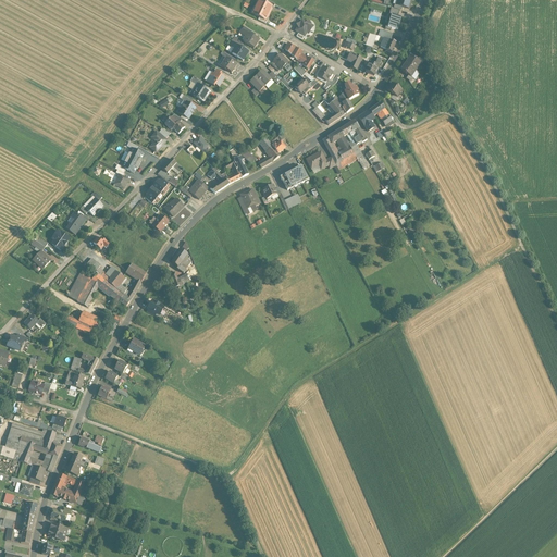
[(397,0),(396,5),(403,8),(408,9),(410,0),(397,0)]
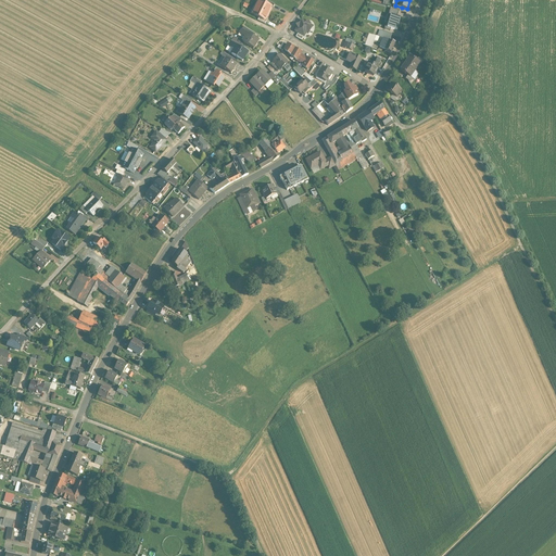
[(265,4),(261,2),(255,8),(268,14),(272,8),(265,4)]
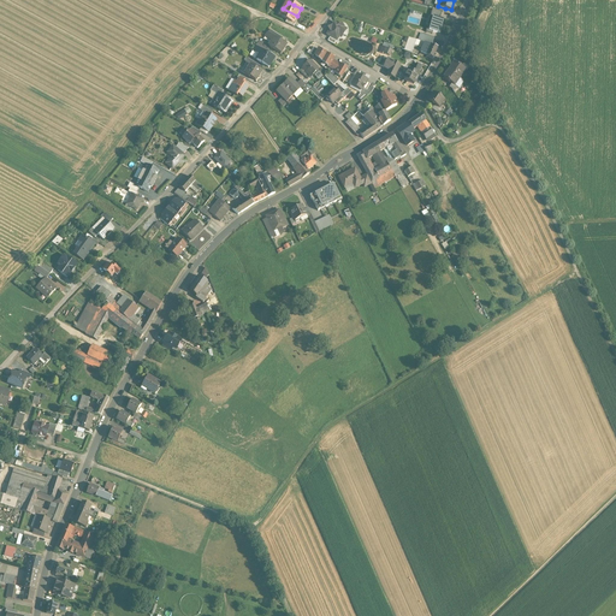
[(297,16),(283,9),(282,17),(286,19),(294,23),(297,16)]
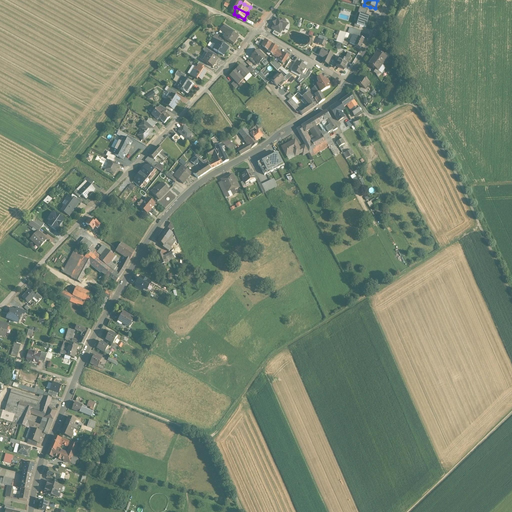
[(366,15),(368,9),(362,7),(360,7),(358,13),(360,14),(366,16),(366,15)]
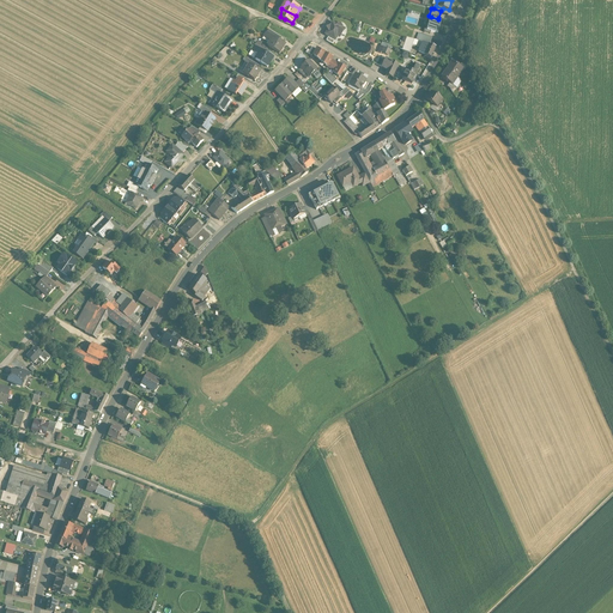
[(438,19),(431,17),(428,30),(438,34),(443,19),(438,18),(438,19)]
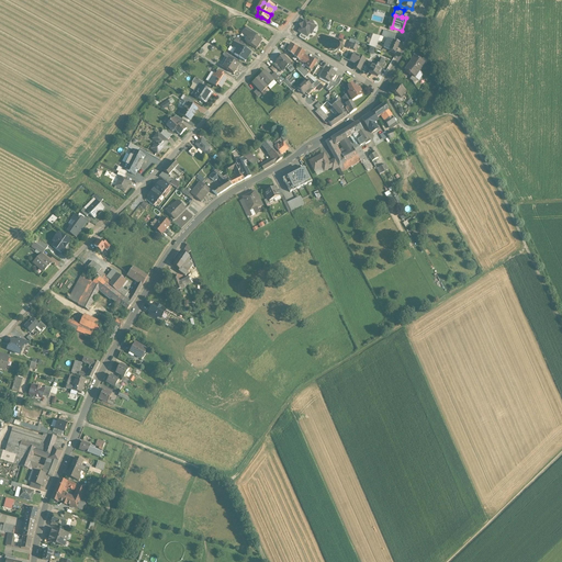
[(308,24),(304,21),(303,24),(299,26),(300,27),(298,32),(306,37),(308,33),(311,34),(314,30),(312,29),(314,25),(313,25),(312,22),(308,24)]
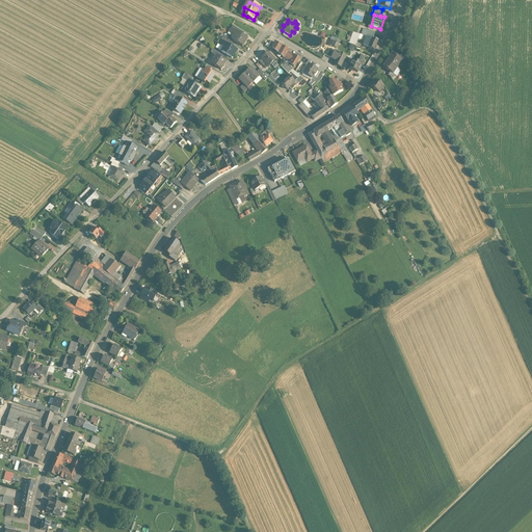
[(242,32),(233,26),(232,29),(241,35),(242,32)]
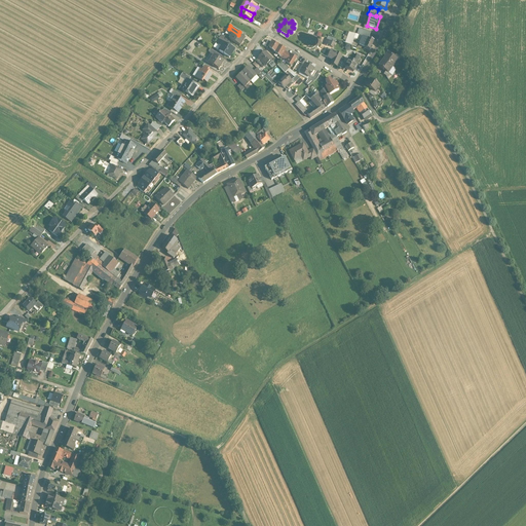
[(368,39),(371,33),(358,28),(355,35),(358,36),(368,39)]
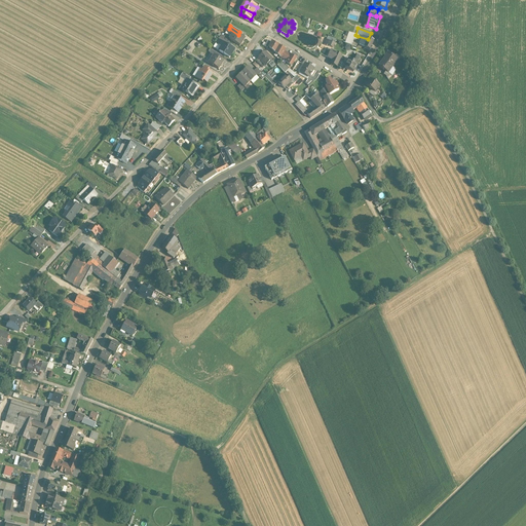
[(238,35),(229,29),(226,33),(232,37),(230,40),(239,47),(245,39),(238,35)]
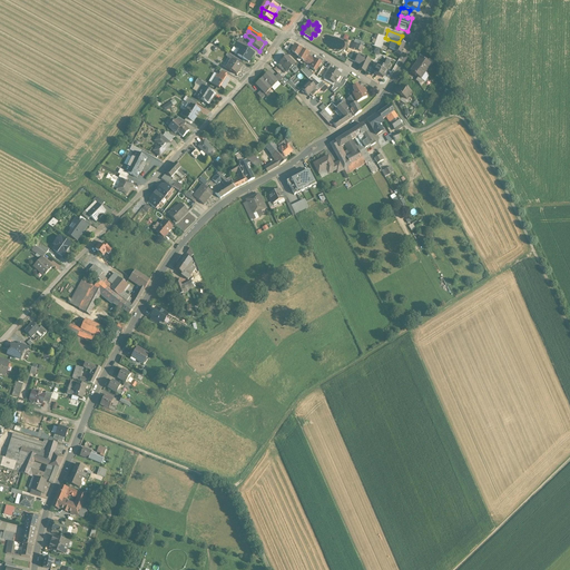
[(385,38),(379,36),(374,47),(381,50),(383,42),(385,38)]
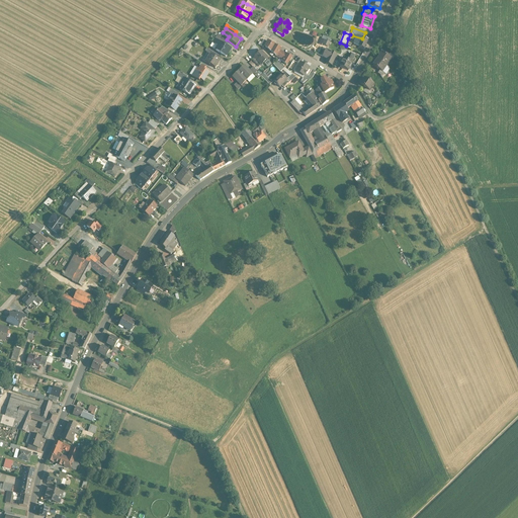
[(362,38),(352,35),(351,39),(353,40),(355,41),(358,42),(357,46),(359,47),(362,38)]
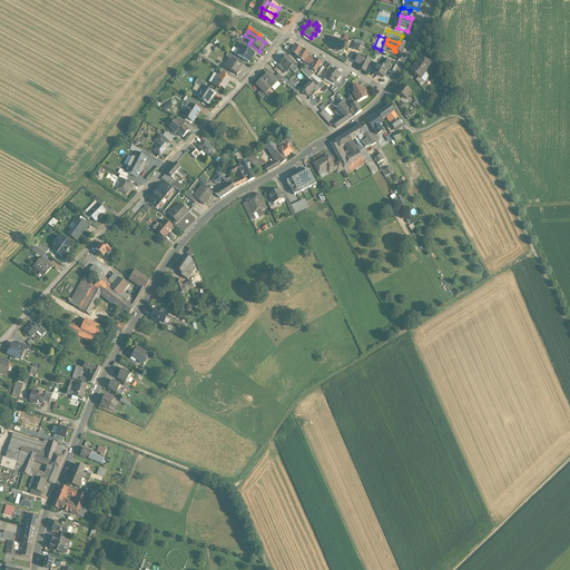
[(251,49),(238,41),(236,43),(248,51),(251,49)]
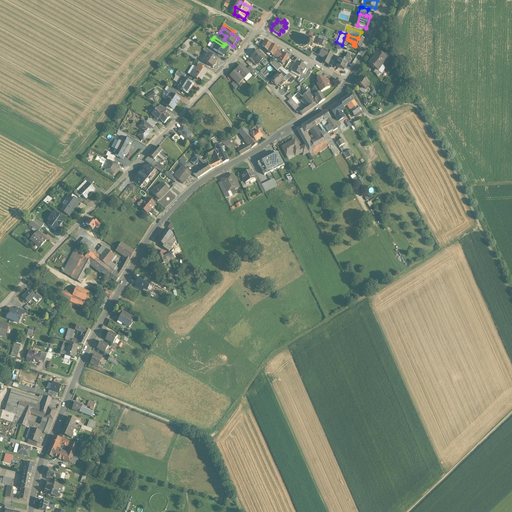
[(364,40),(358,38),(355,46),(359,49),(364,40)]
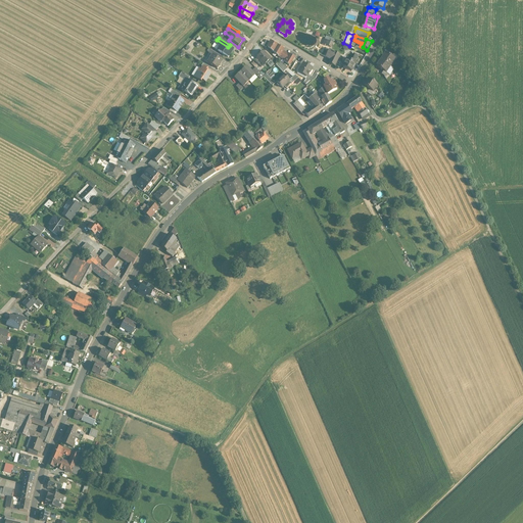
[(228,47),(217,40),(215,44),(221,48),(218,52),(228,58),(233,50),(228,47)]
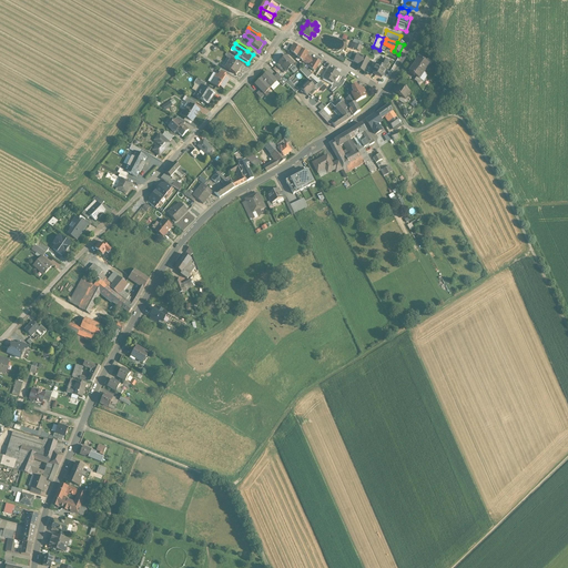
[(301,51),(294,47),(291,52),(297,58),(301,51)]
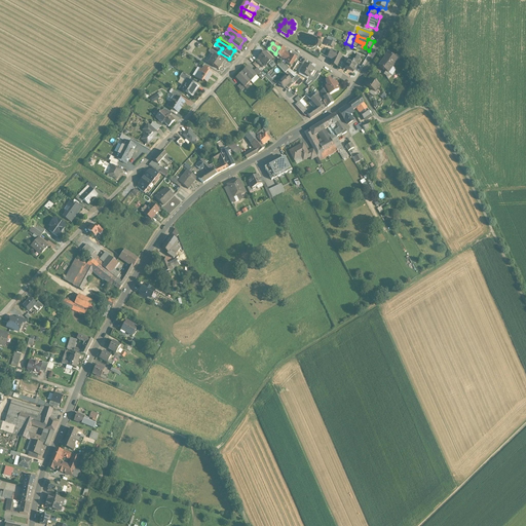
[(278,47),(275,53),(279,58),(284,52),(285,50),(278,47)]
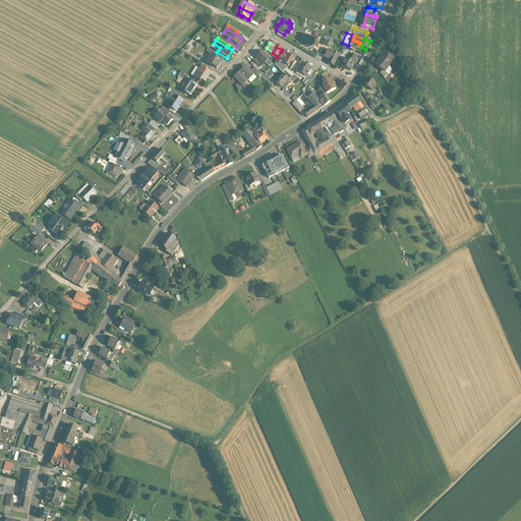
[(221,58),(209,50),(208,53),(209,54),(212,56),(212,55),(219,60),(221,58)]
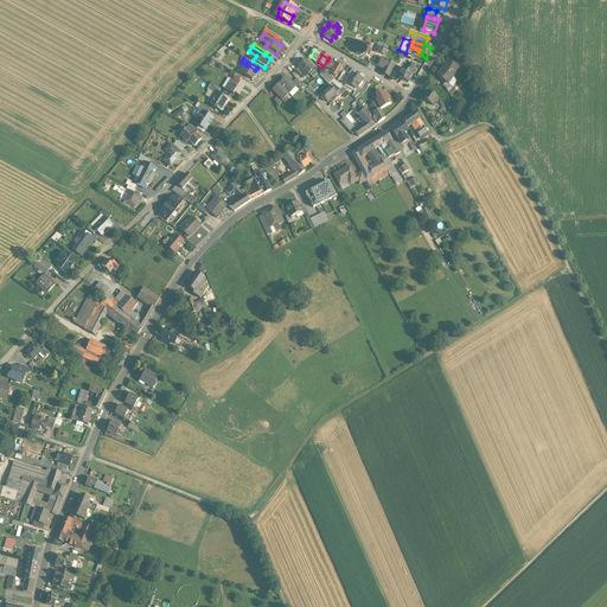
[(394,65),(382,59),(378,66),(383,70),(382,74),(388,77),(394,65)]
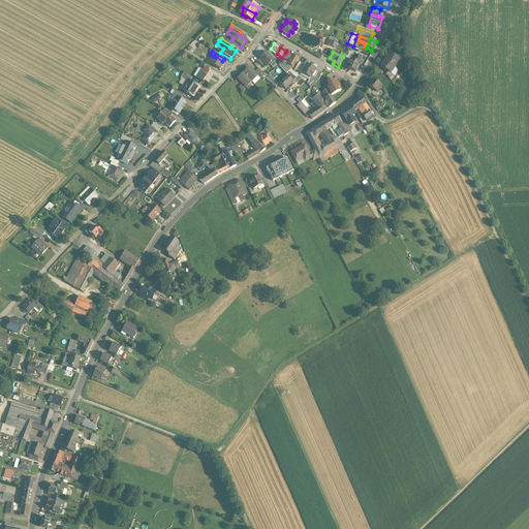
[(285,53),(281,58),(289,62),(293,57),(285,53)]
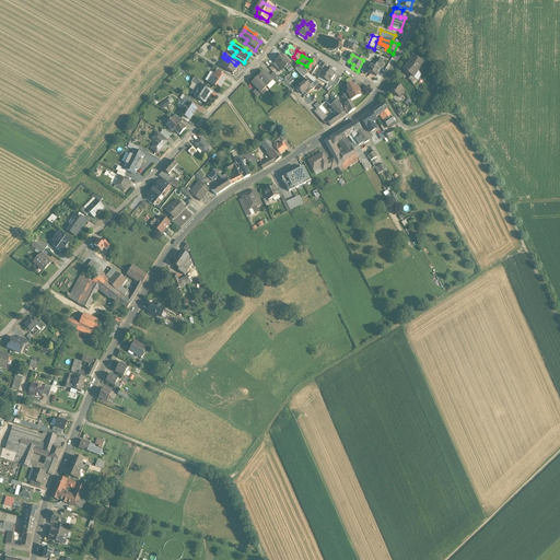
[(289,65),(282,57),(275,62),(275,63),(279,68),(282,71),(289,65)]
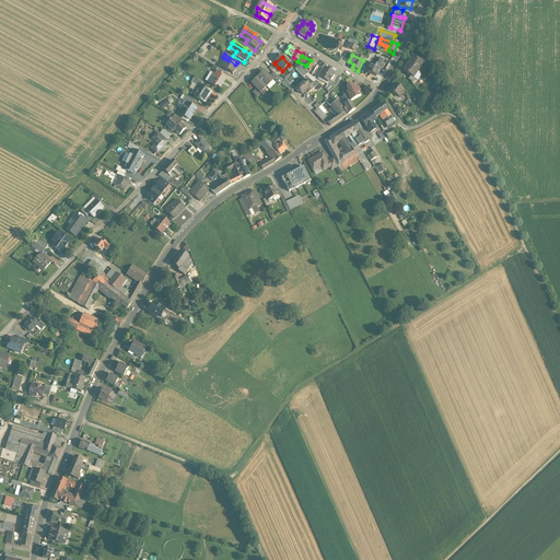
[(419,61),(413,57),(410,61),(408,65),(418,71),(422,65),(422,63),(419,61)]
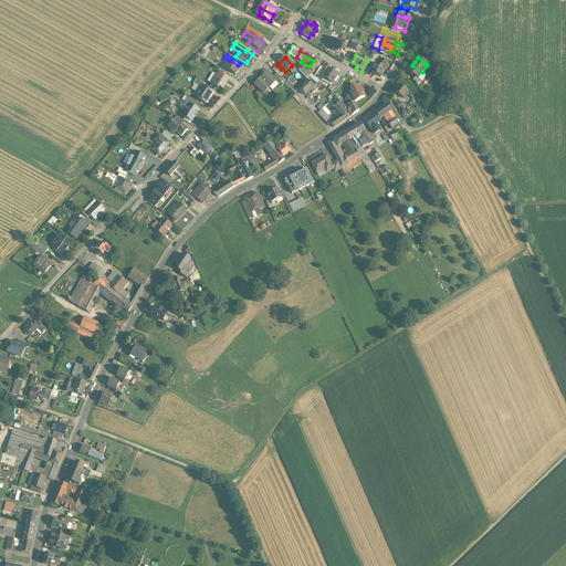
[(238,65),(230,60),(230,61),(224,69),(234,75),(240,66),(238,65)]
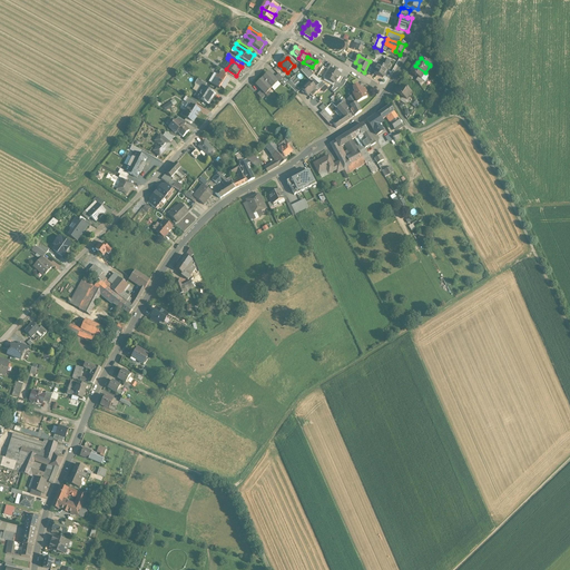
[(312,67),(310,68),(315,72),(321,64),(316,61),(312,67)]
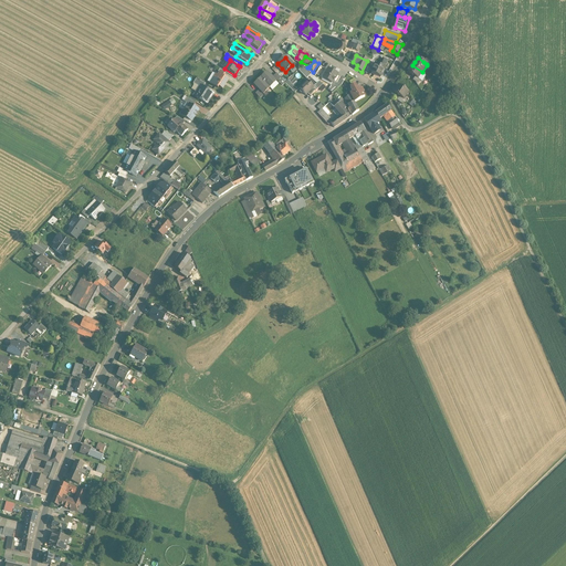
[(385,70),(375,65),(374,67),(373,70),(371,73),(380,77),(385,70)]
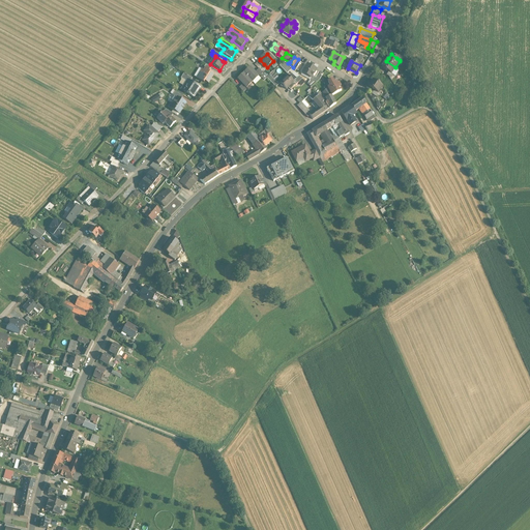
[(395,67),(386,61),(384,63),(384,64),(382,68),(388,72),(390,74),(395,67)]
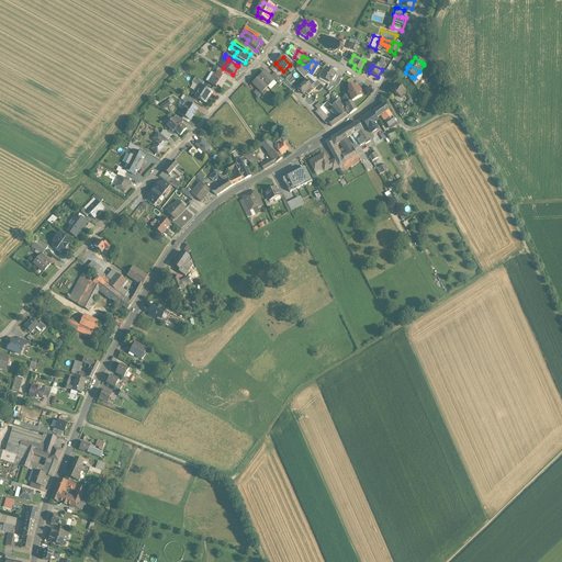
[(308,75),(301,66),(296,70),(304,78),(308,75)]
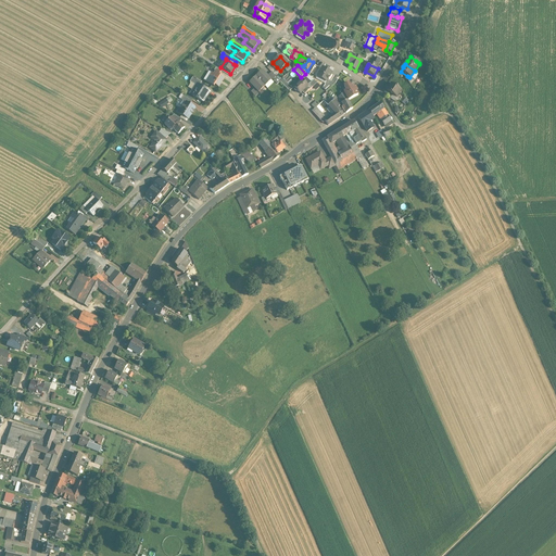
[(315,75),(319,67),(315,65),(311,72),(315,75)]
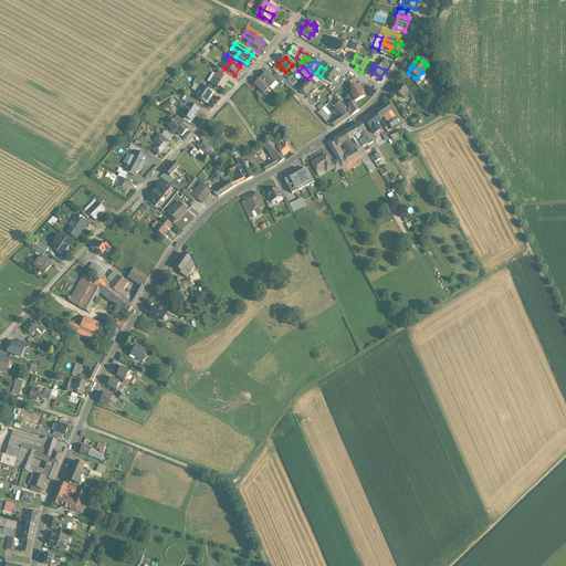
[(337,75),(328,70),(323,79),(332,84),(333,83),(337,75)]
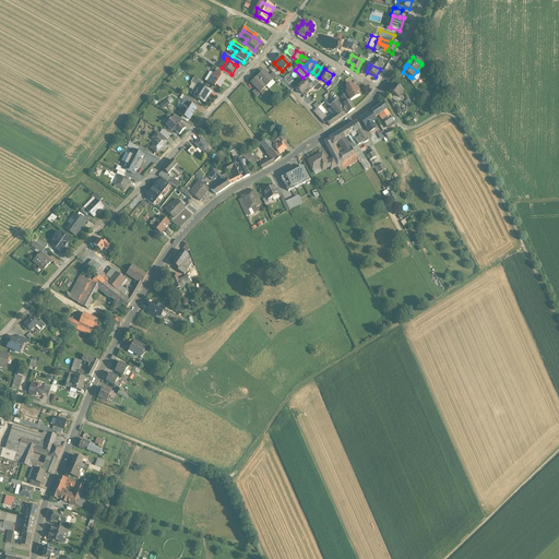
[(222,75),(217,72),(215,75),(213,74),(210,79),(212,81),(210,84),(215,87),(216,86),(219,88),(222,84),(221,83),(224,79),(221,76),(222,75)]
